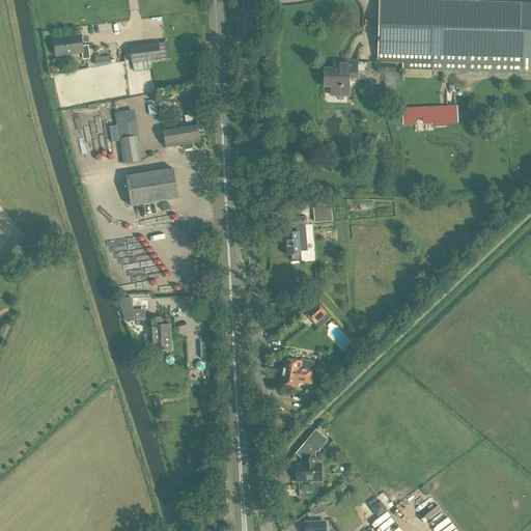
[(530,74),(530,4),(380,0),(378,63),(403,63),(402,70),(530,74)]
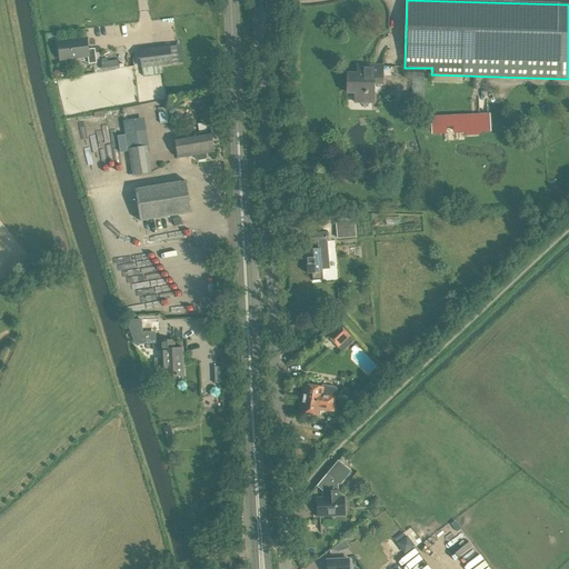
[(89,63),(97,62),(95,49),(88,50),(87,39),(58,42),(60,60),(88,57),(89,63)]
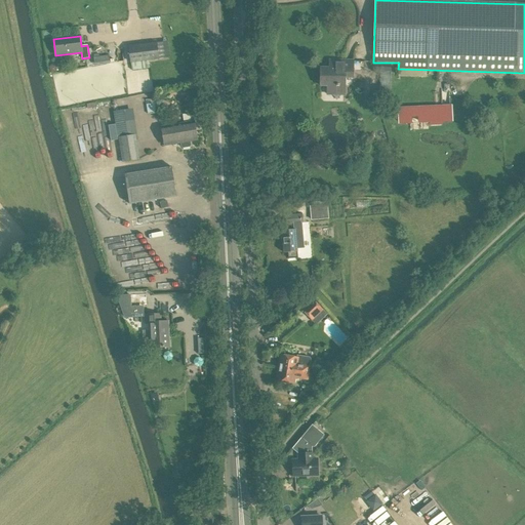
[(130,63),(158,58),(156,43),(128,46),(130,63)]
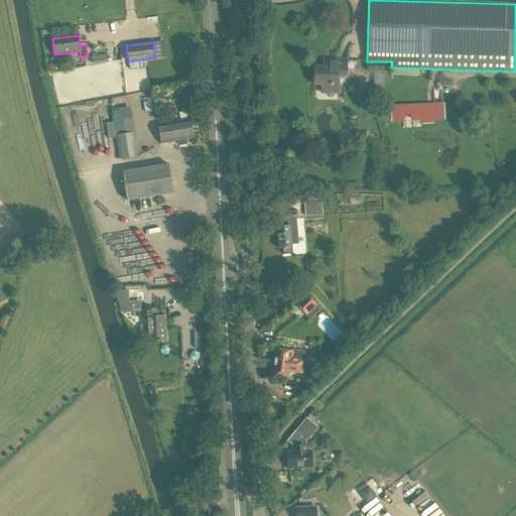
[(346,76),(347,60),(331,60),(331,68),(315,68),(315,84),(323,84),(323,92),(338,93),(338,76),(346,76)]
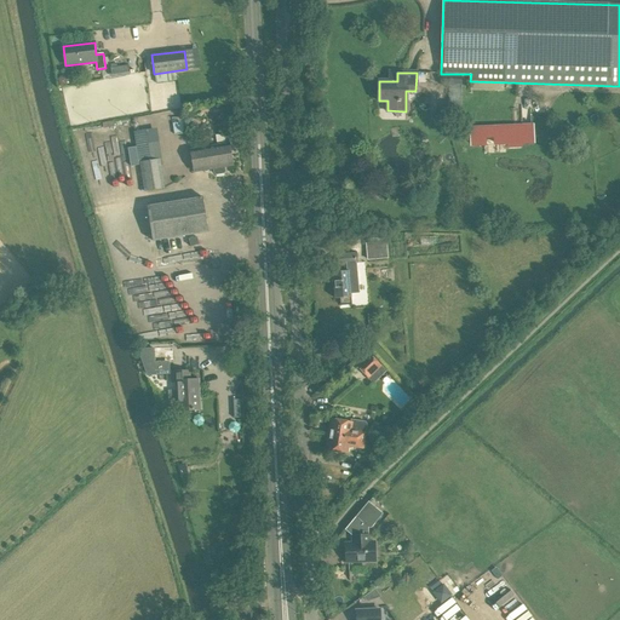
[(449,85),(449,96),(460,97),(461,85),(449,85)]
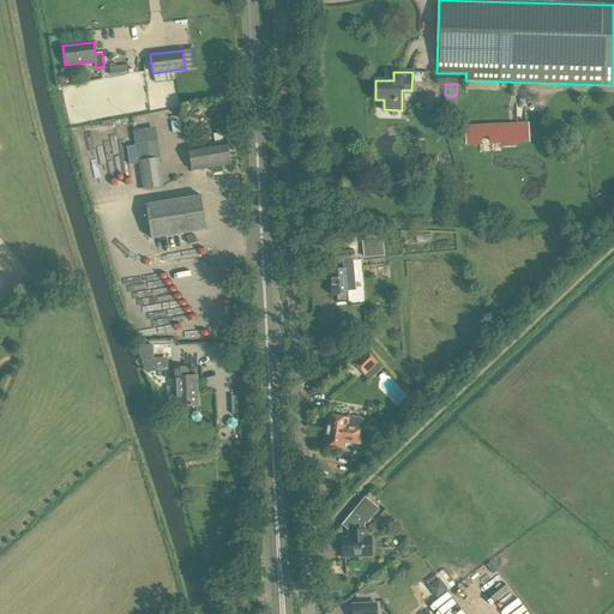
[(456,120),(456,109),(446,109),(446,120),(456,120)]
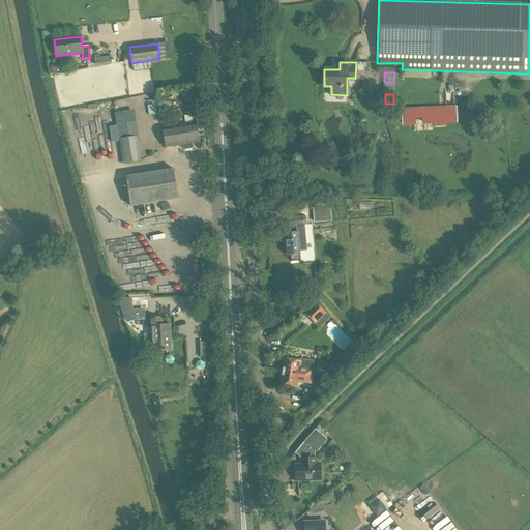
[(455,108),(403,110),(403,123),(414,123),(414,113),(423,113),(423,123),(455,122),(455,108)]
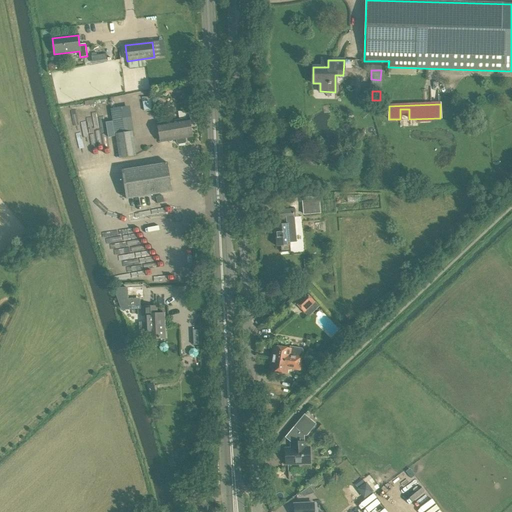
[(131,116),(122,118),(125,133),(131,132),(134,132),(131,116)]
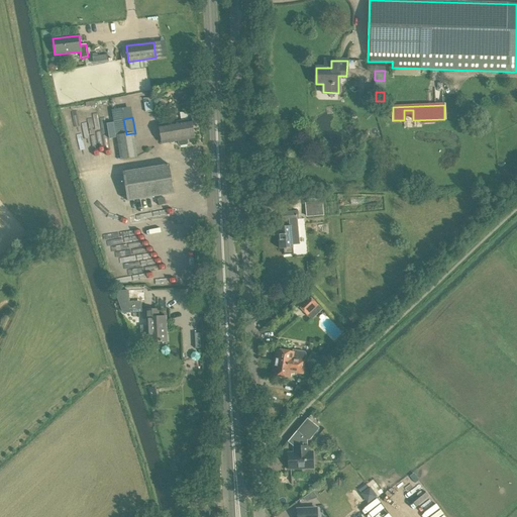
[(163,143),(178,141),(178,144),(180,145),(186,144),(187,143),(187,139),(194,138),(191,119),(160,124),(163,143)]
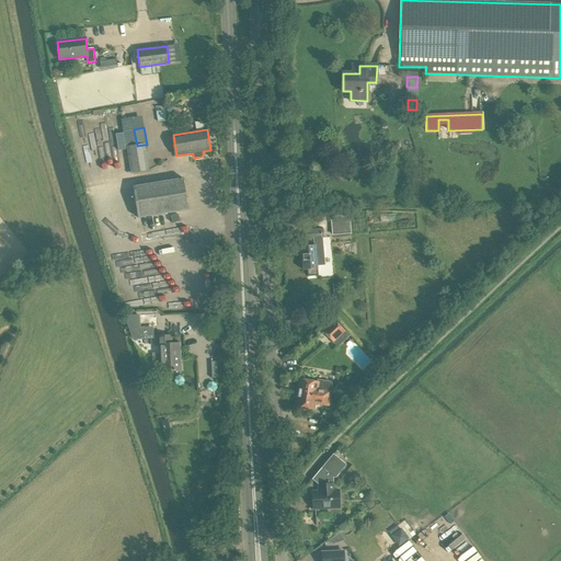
[(127,148),(132,173),(148,171),(144,145),(137,146),(127,148)]
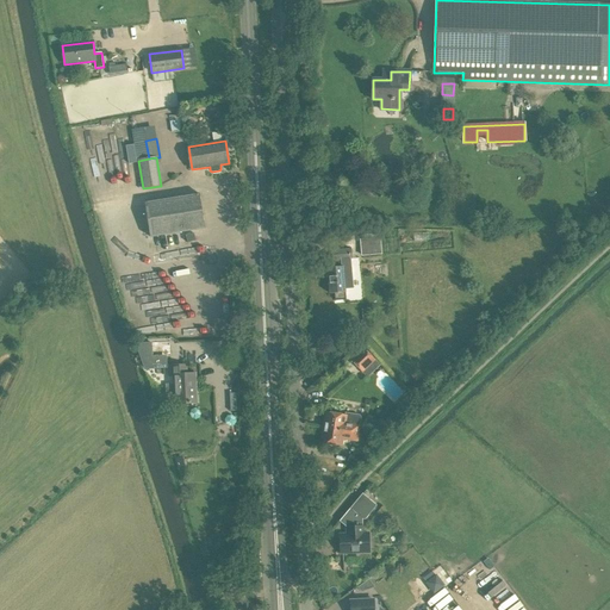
[(150,237),(205,228),(199,195),(145,204),(150,237)]
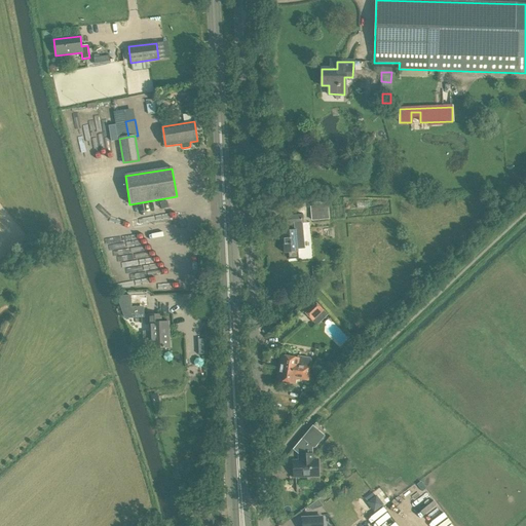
[(288,231),(283,231),(283,235),(284,239),(285,253),(288,253),(289,259),(298,258),(297,249),(304,248),(302,224),(301,215),(286,217),(286,224),(288,224),(288,231)]
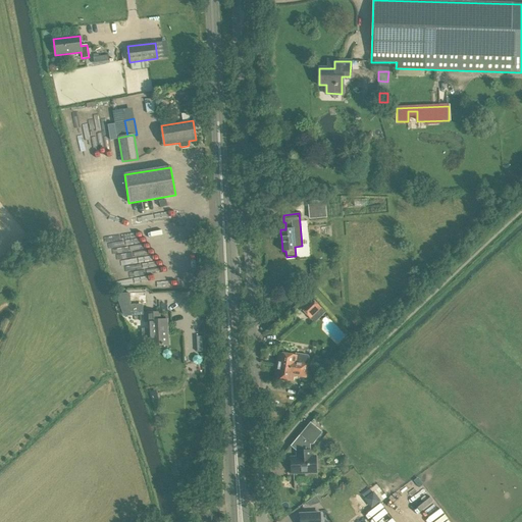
[(131,305),(146,305),(145,293),(131,294),(131,305)]
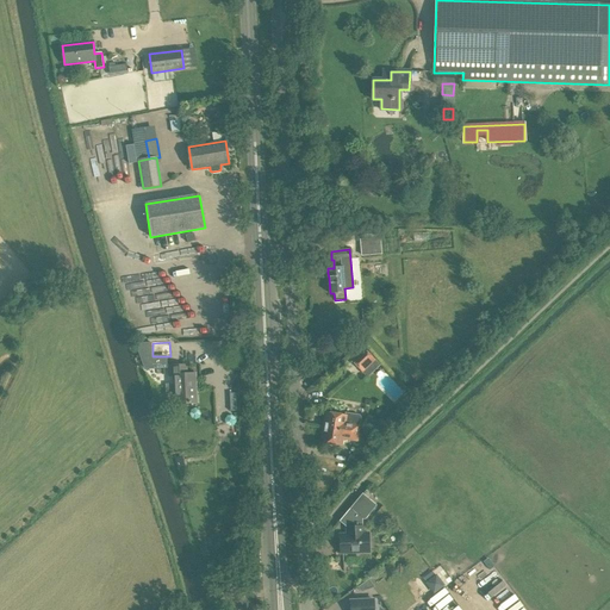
[(363,372),(375,360),(363,348),(352,360),(363,372)]
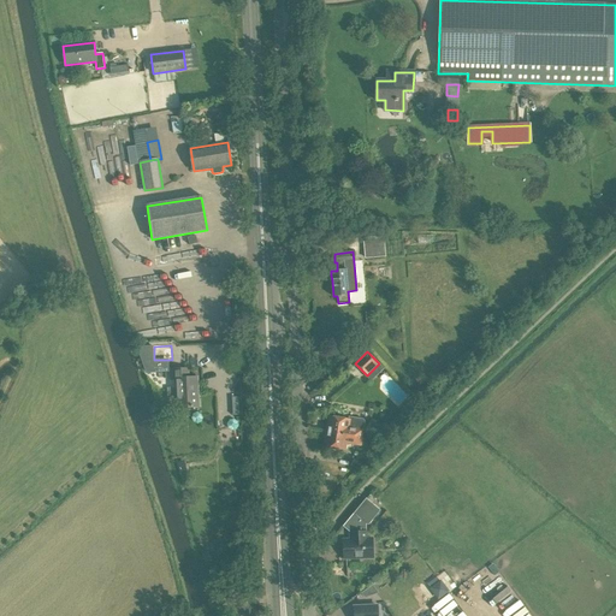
[(177,408),(199,407),(196,378),(188,378),(187,369),(171,371),(171,379),(176,379),(177,408)]
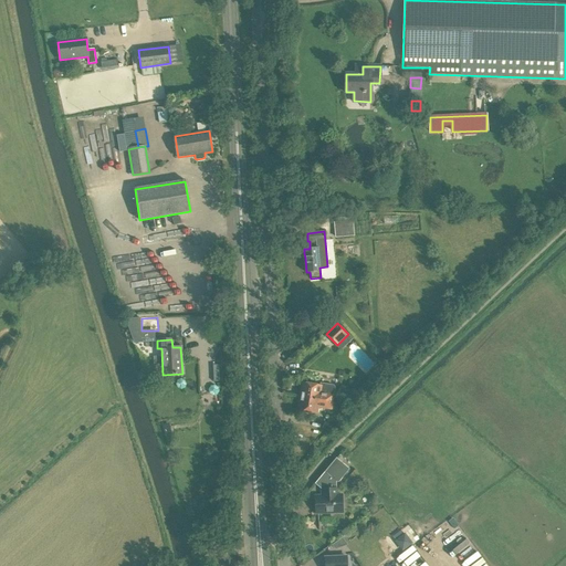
[(321,386),(303,384),(301,397),(333,402),(334,395),(333,395),(334,388),(333,386),(321,384),(321,386)]
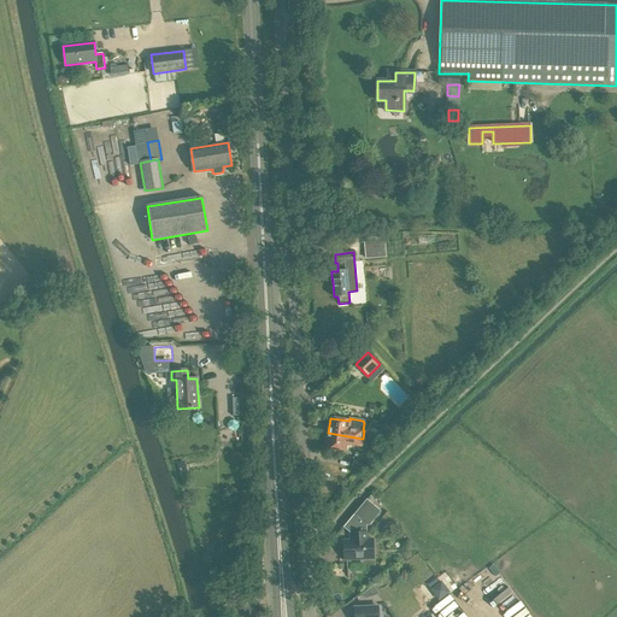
[(362,447),(363,439),(328,433),(327,448),(345,452),(345,445),(362,447)]
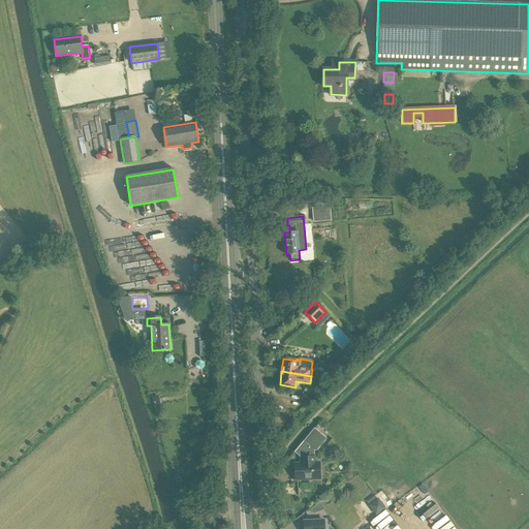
[(301,463),(293,463),(294,479),(320,478),(319,462),(314,462),(313,449),(316,449),(324,438),(313,428),(301,443),(307,448),(304,452),(305,457),(300,457),(300,459),(301,459),(301,463)]
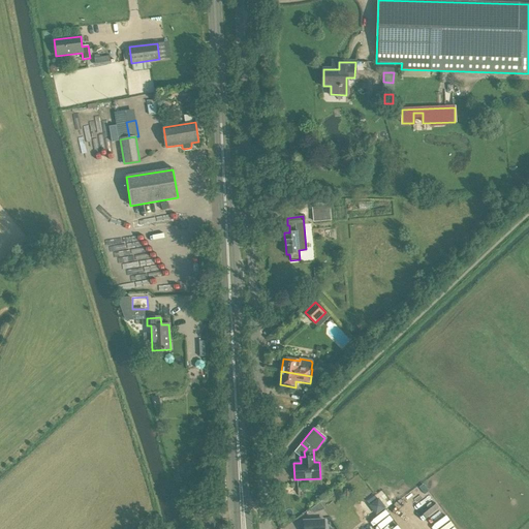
[(332,438),(327,444),(331,447),(334,447),(337,445),(332,438)]
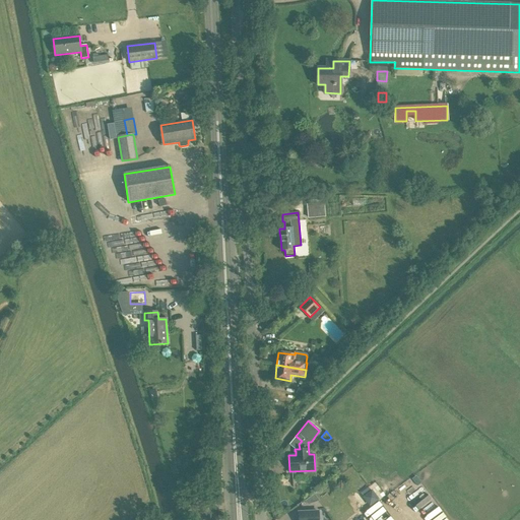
[(379,501),(370,489),(359,498),(351,503),(360,515),(368,510),(379,501)]
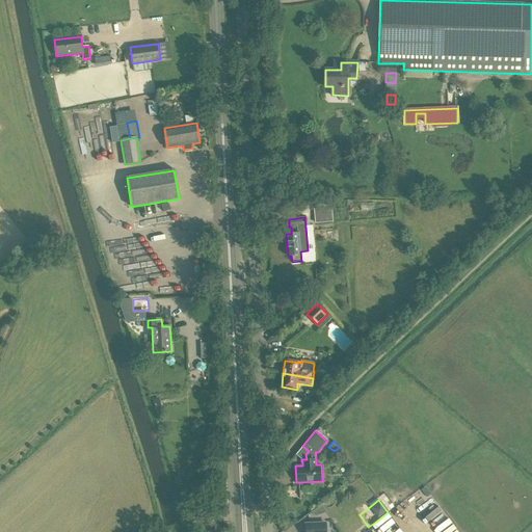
[(325,531),(325,523),(306,524),(306,531),(325,531)]
